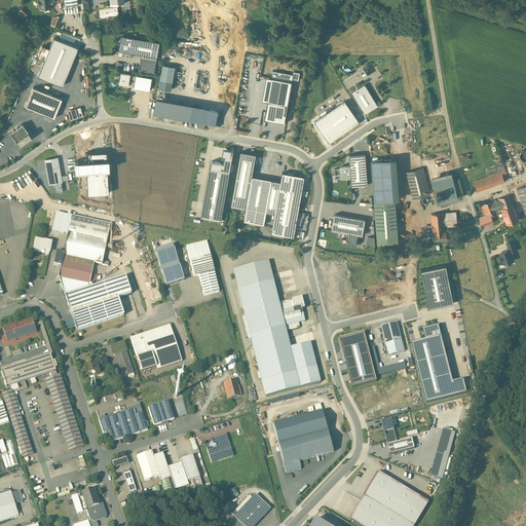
[(116,3),(110,4),(98,5),(99,17),(107,16),(107,20),(113,19),(113,15),(118,15),(116,3)]
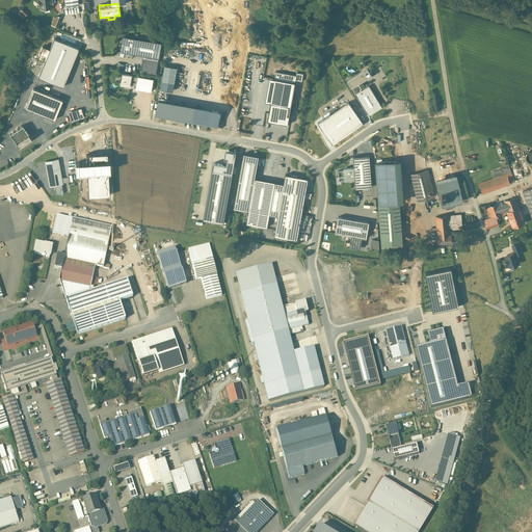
[(24,6),(20,10),(26,16),(30,11),(24,6)]
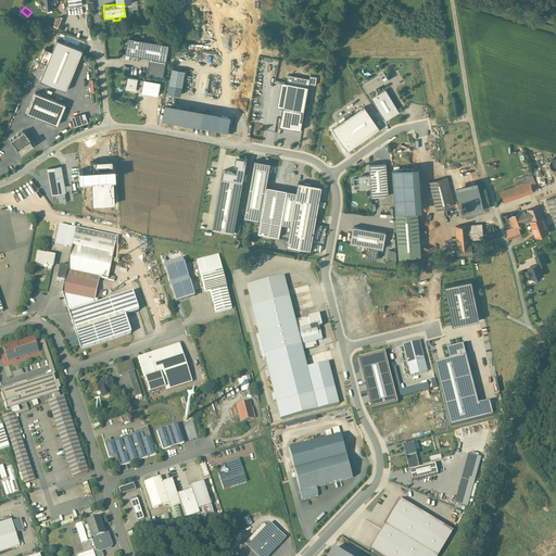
[(168,45),(128,37),(125,53),(149,58),(165,61),(168,45)]
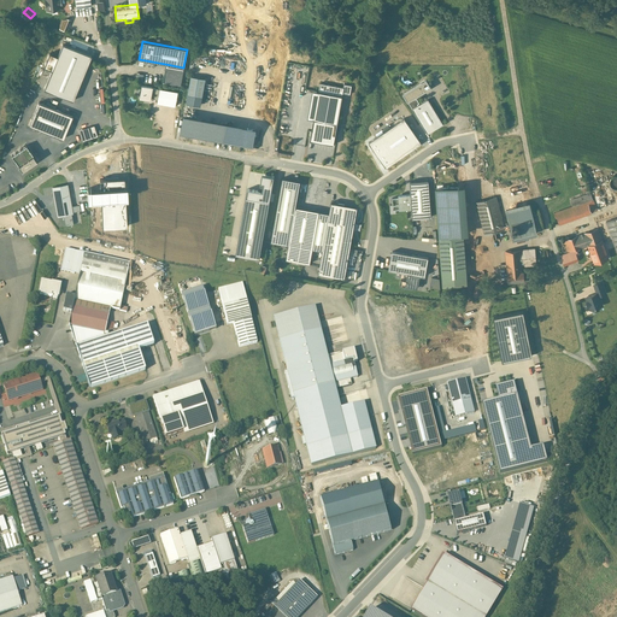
[(93,54),(63,42),(57,56),(50,53),(43,66),(51,69),(43,88),(74,100),(93,54)]
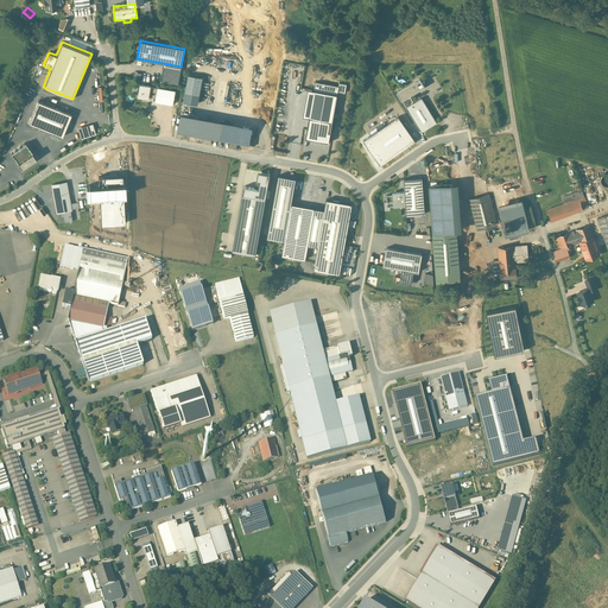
[(181,67),(163,63),(159,81),(177,84),(181,67)]
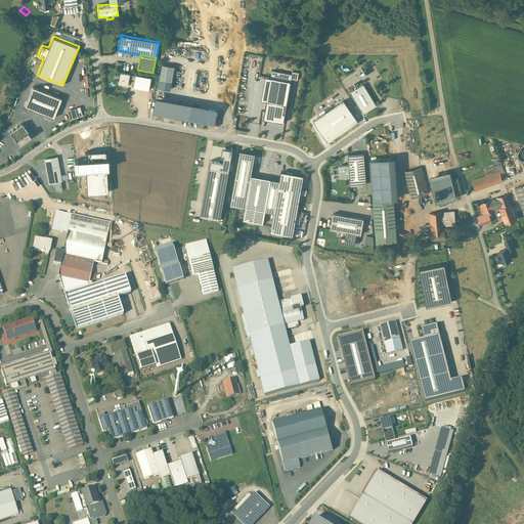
[(174,66),(161,63),(159,80),(171,82),(174,66)]
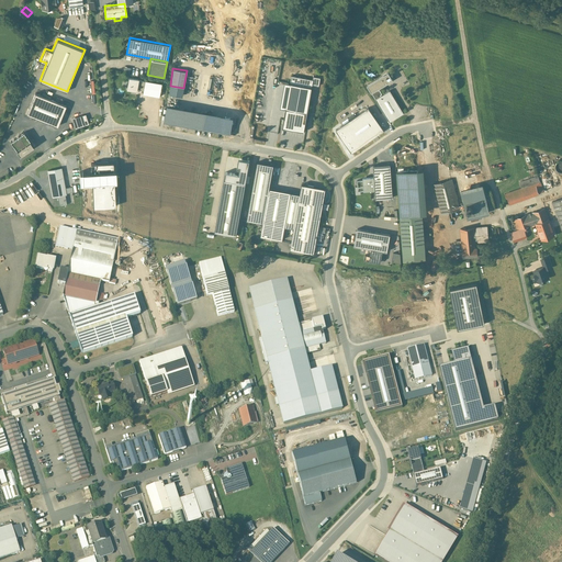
[(389,71),(367,85),(371,92),(378,89),(393,79),(389,71)]
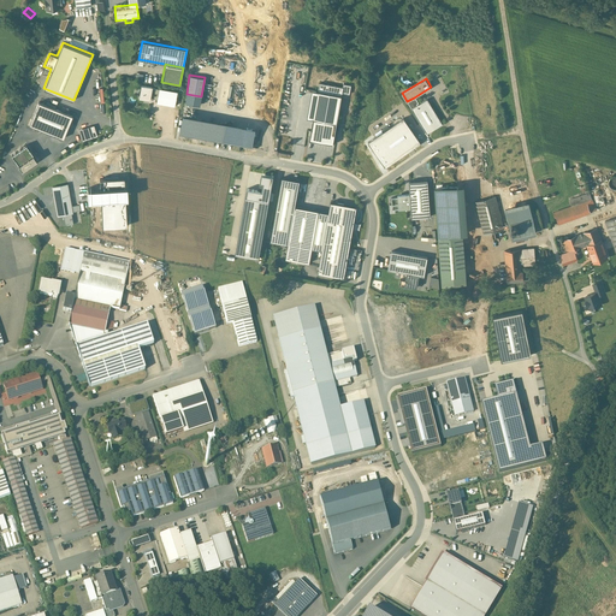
[(314,92),(309,122),(315,123),(312,141),(335,146),(347,89),(321,84),(320,93),(314,92)]
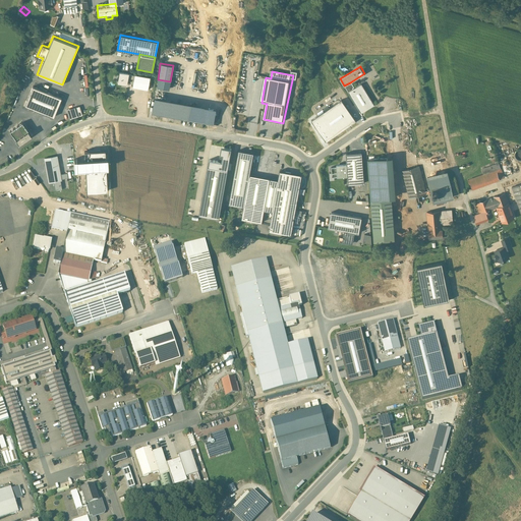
[(128,73),(119,72),(117,82),(126,83),(128,74),(128,73)]
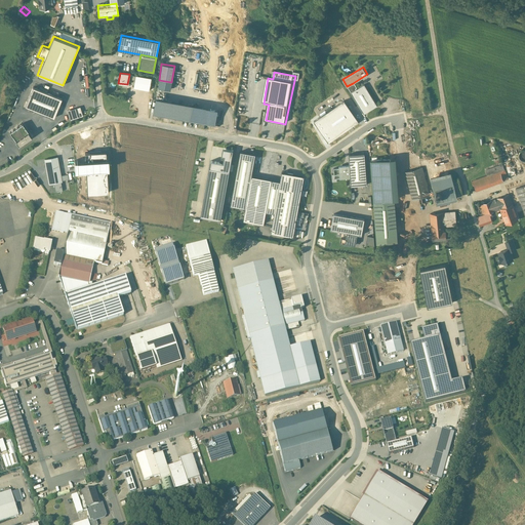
[(135,75),(135,76),(133,85),(133,87),(149,90),(151,78),(135,75)]
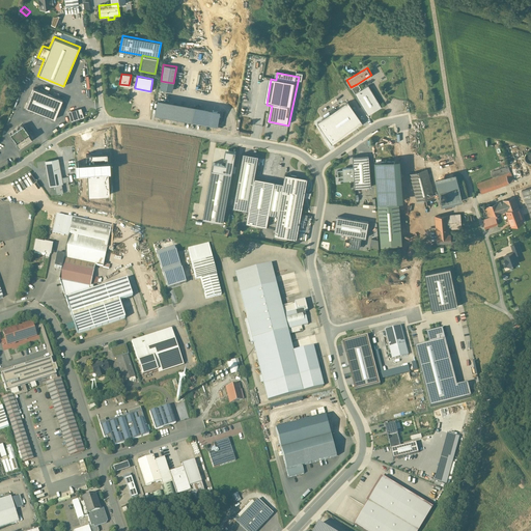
[(173,83),(161,81),(160,88),(172,90),(173,83)]
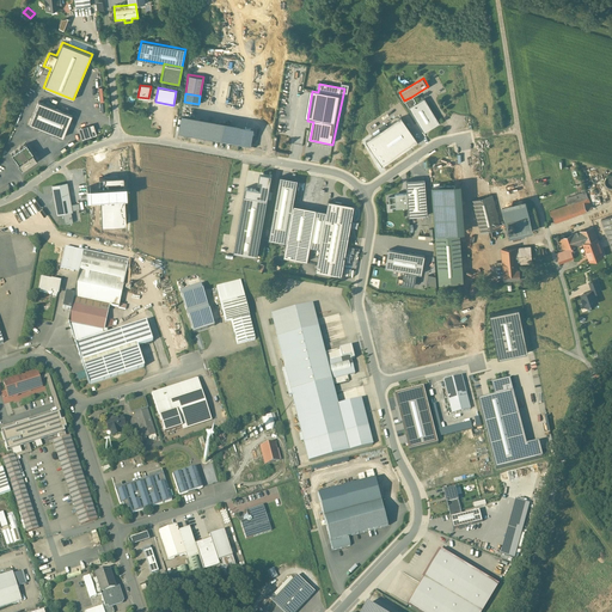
[(411,97),(404,101),(409,108),(415,104),(411,97)]
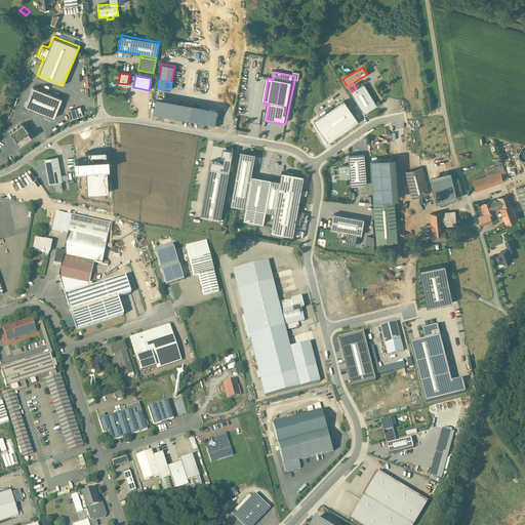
[(356,89),(351,92),(364,114),(377,106),(364,84),(356,89)]
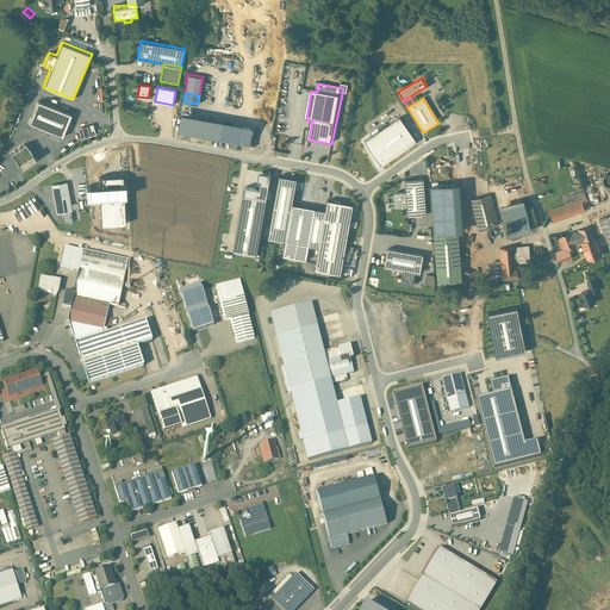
[(72,114),(38,101),(29,124),(62,137),(72,114)]
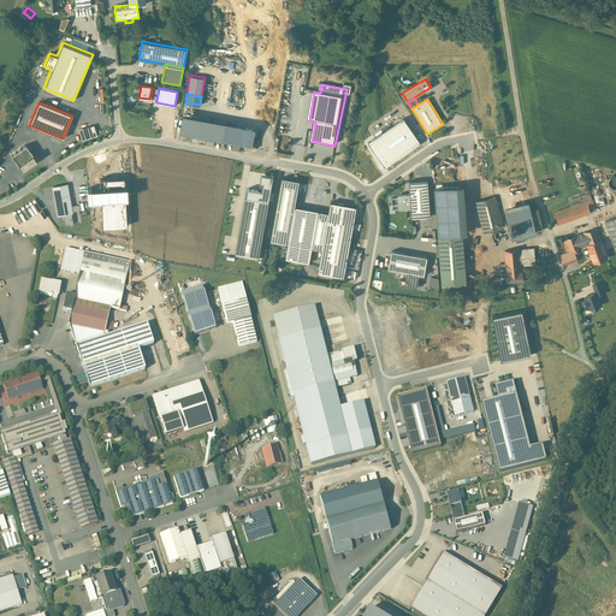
[(258,126),(184,113),(179,136),(254,148),(258,126)]
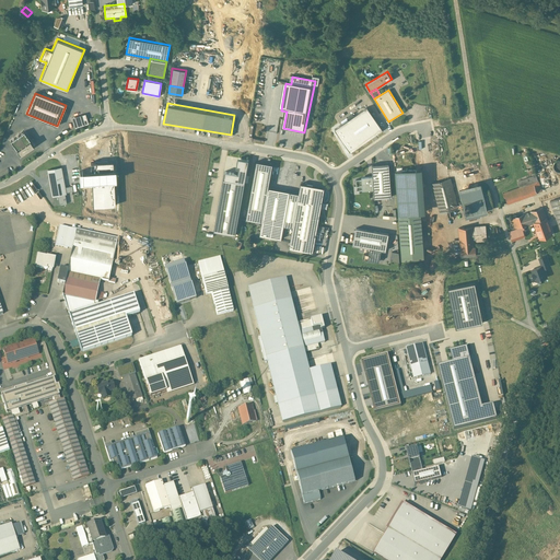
[(382,131),(365,109),(335,132),(351,154),(382,131)]
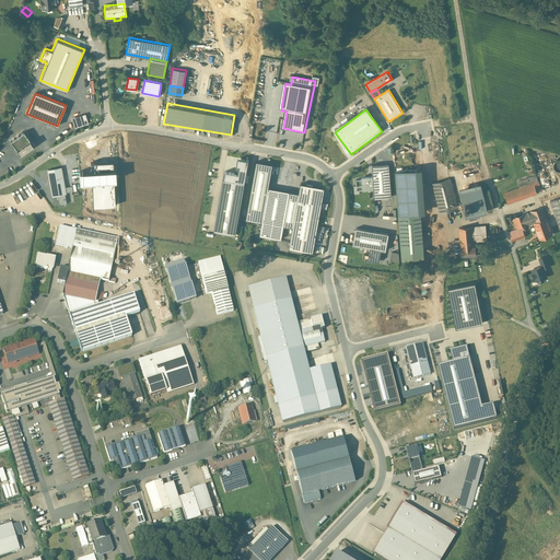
[(254,111),(253,121),(267,124),(268,113),(254,111)]
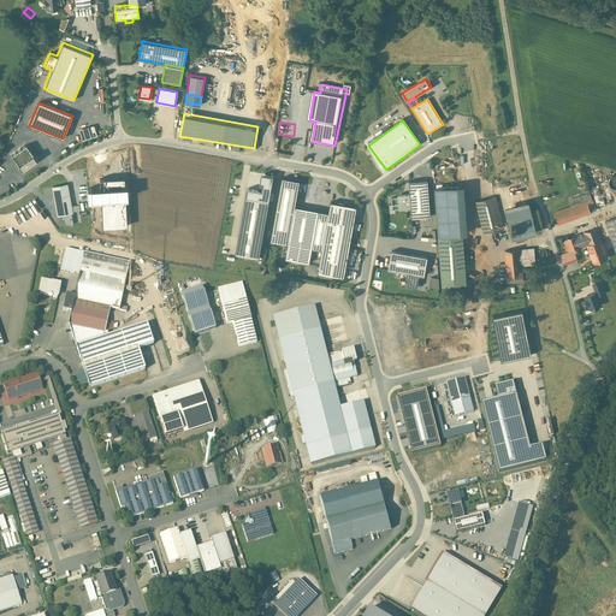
[(27,144),(11,154),(22,170),(36,159),(27,144)]
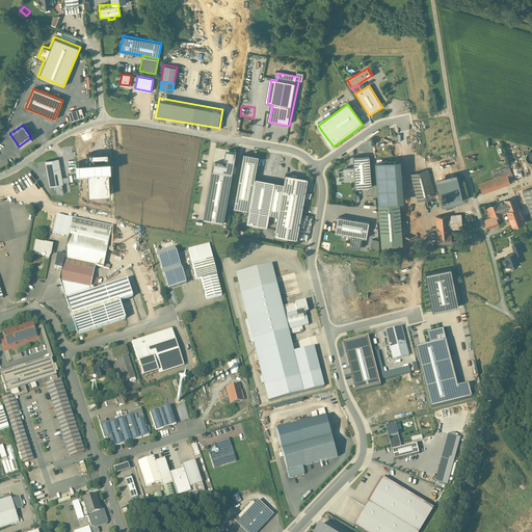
[(227,165),(213,163),(204,219),(223,223),(236,153),(225,151),(224,158),(228,158),(227,165)]
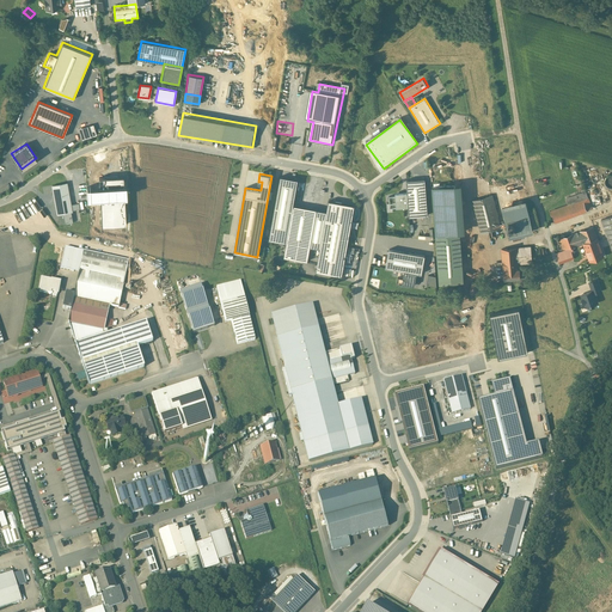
[(410,216),(428,215),(424,176),(407,178),(408,193),(409,206),(410,216)]
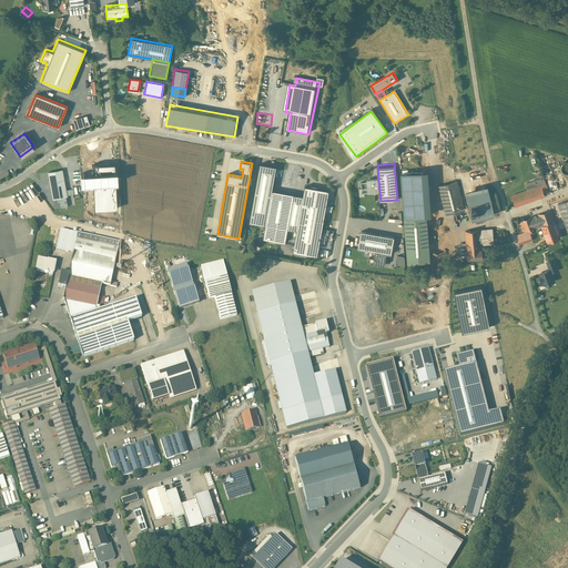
[(276,166),(260,164),(250,222),(265,225),(272,191),(276,166)]
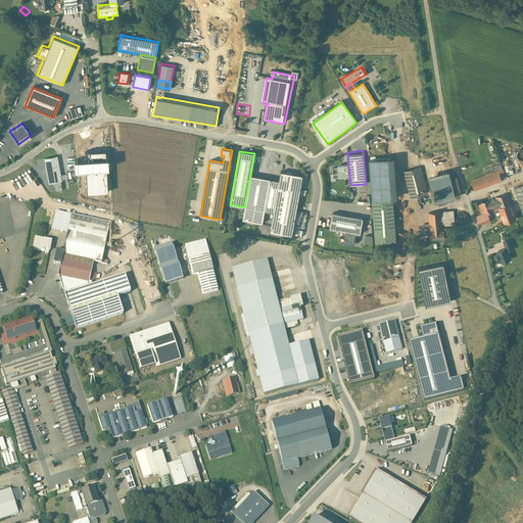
[(105,154),(86,155),(89,196),(109,195),(105,154)]
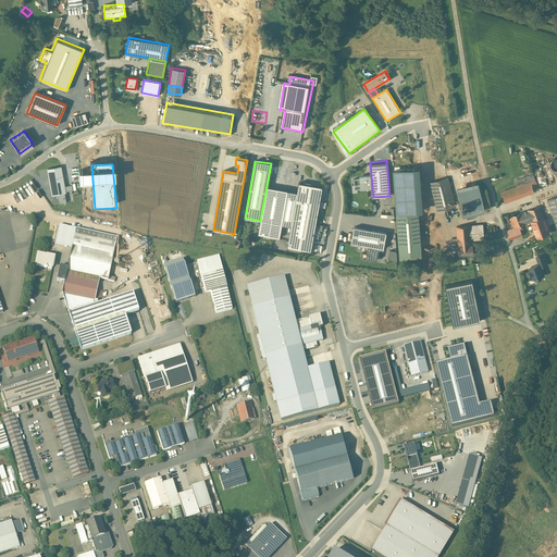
[(61,166),(48,169),(52,195),(65,193),(61,166)]
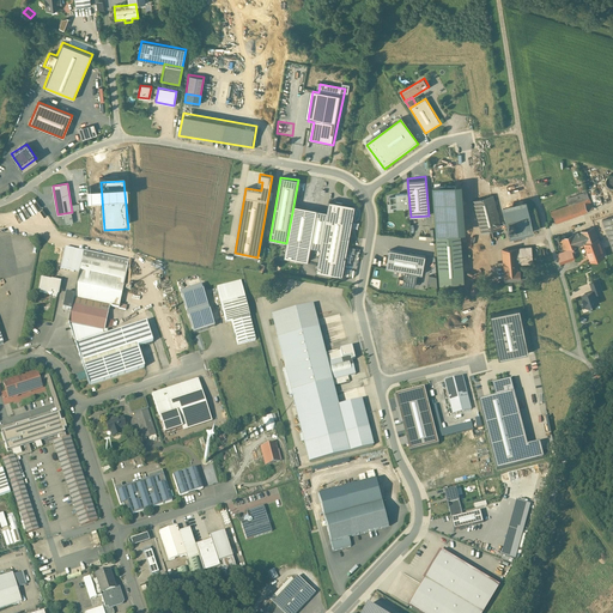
[(455,186),(434,187),(437,235),(459,232),(455,186)]
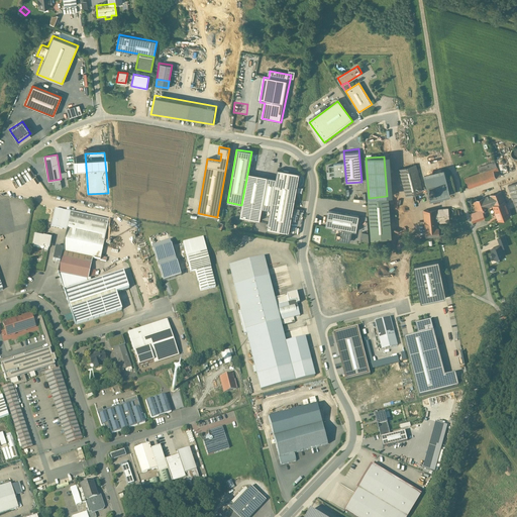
[(390,157),(384,157),(387,196),(393,196),(390,157)]
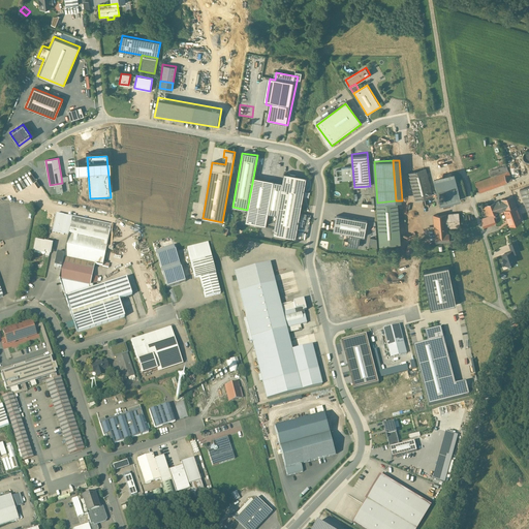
[(488,170),(490,178),(507,172),(505,165),(488,170)]
